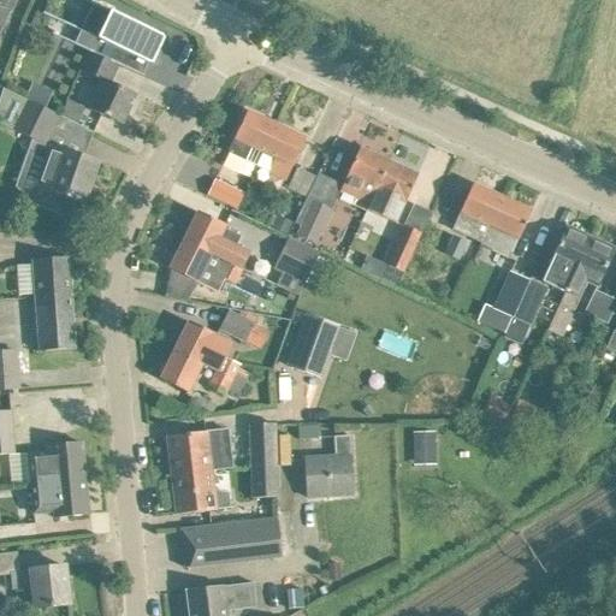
[(0,0),(0,25),(1,28),(4,23),(10,9),(11,10),(15,0),(0,0)]
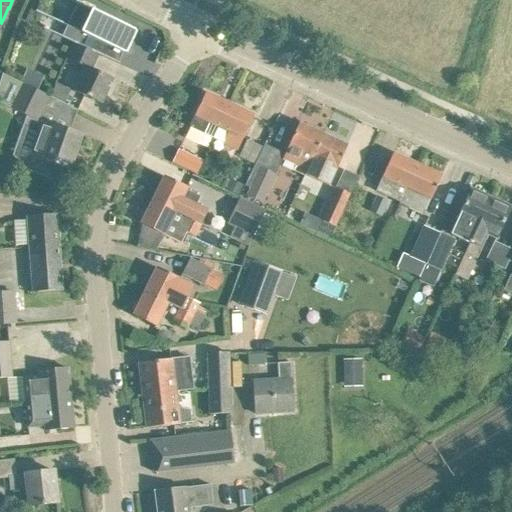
[(135,29),(71,0),(68,0),(76,4),(62,36),(74,41),(99,53),(98,54),(119,64),(135,29)]
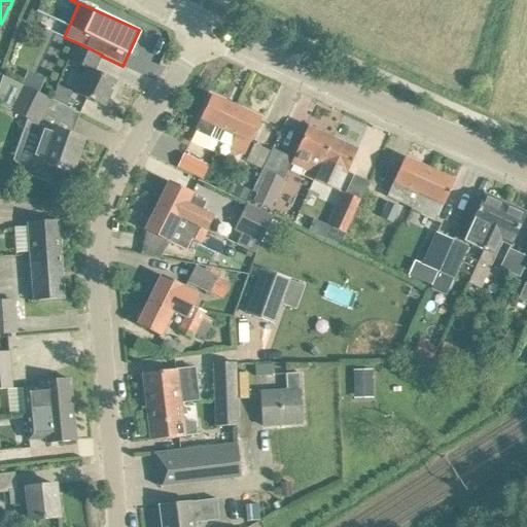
[(45,14),(48,7),(40,3),(37,11),(45,14)]
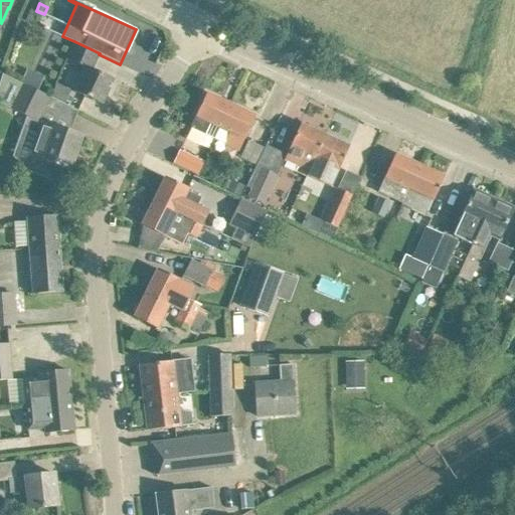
[(32,23),(37,13),(30,10),(25,21),(32,23)]
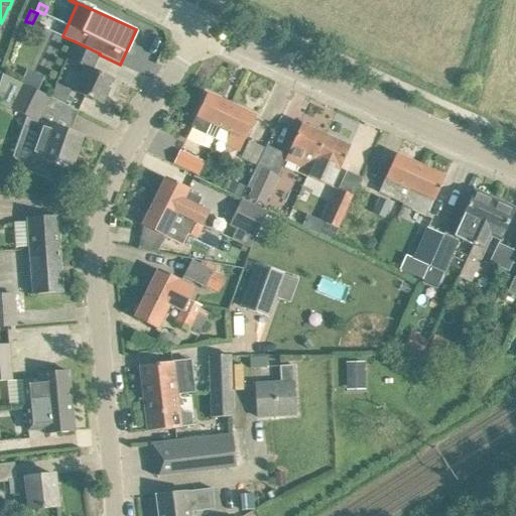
[(99,54),(100,53),(75,41),(67,59),(86,68),(75,92),(102,105),(113,80),(92,70),(99,54)]
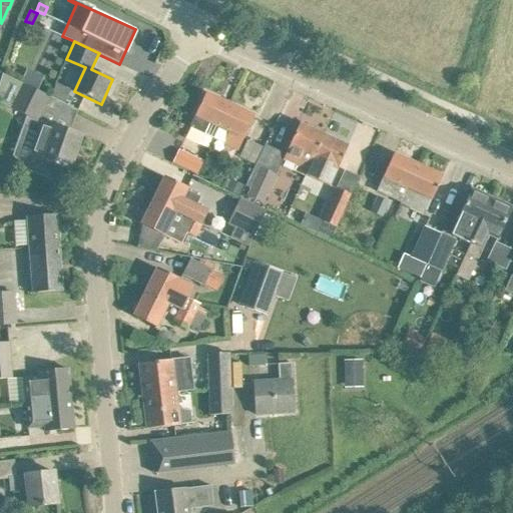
[(49,96),(21,83),(10,108),(26,116),(23,125),(39,131),(30,154),(41,158),(36,173),(55,180),(61,165),(69,168),(80,136),(37,121),(49,96)]
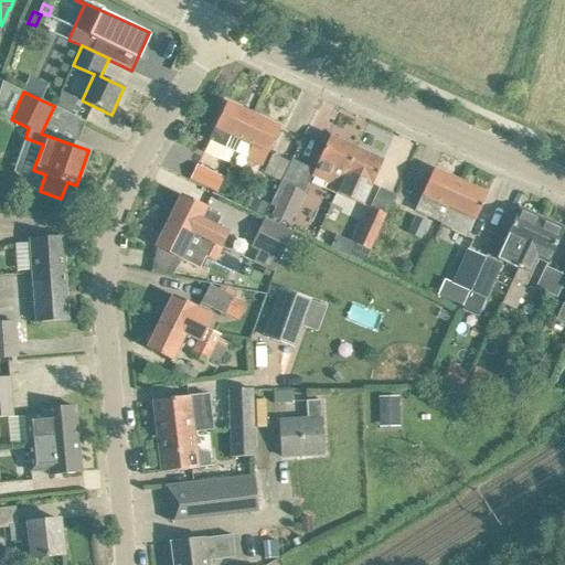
[(55,107),(70,113),(76,100),(62,94),(55,107)]
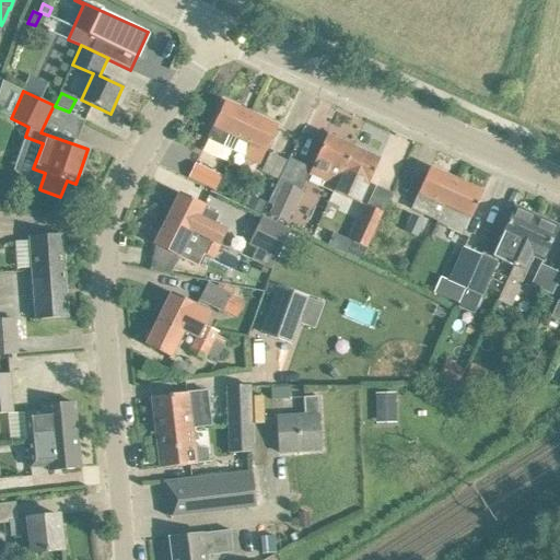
[(229,135),(240,139),(251,114),(224,102),(207,139),(223,147),(229,135)]
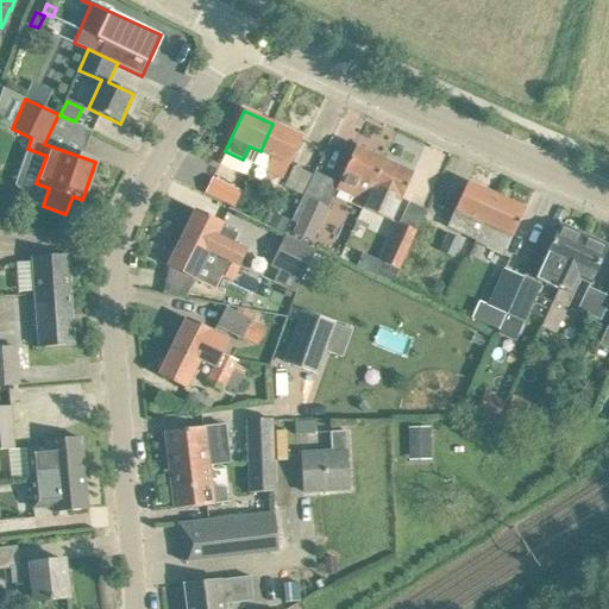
[(301,137),(272,124),(261,151),(253,164),(282,179),(301,137)]
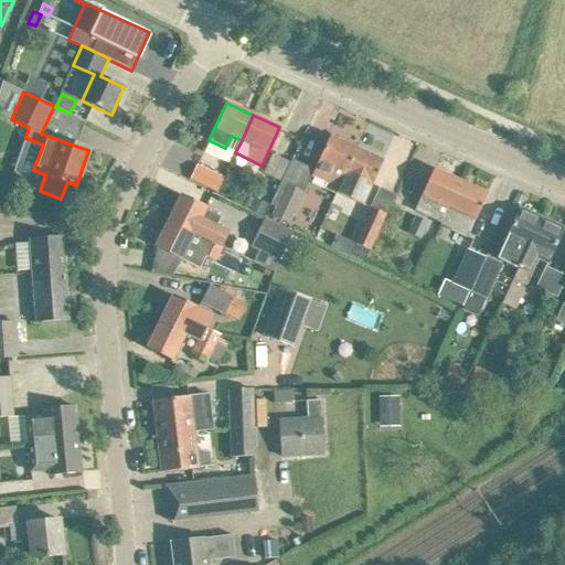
[(336,193),(344,174),(356,149),(330,136),(312,174),(327,181),(323,188),(336,193)]
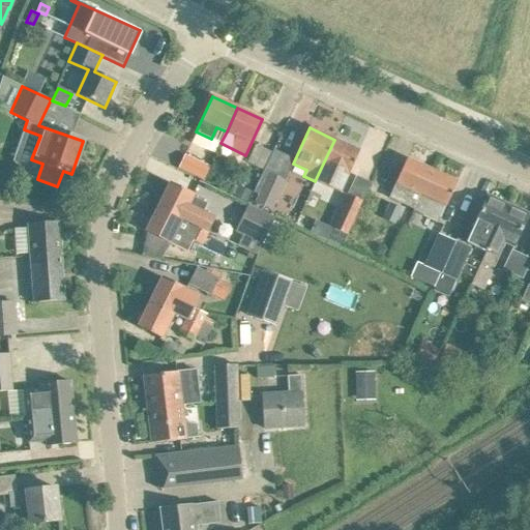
[(323,164),(315,181),(340,192),(359,151),(334,140),(323,164)]
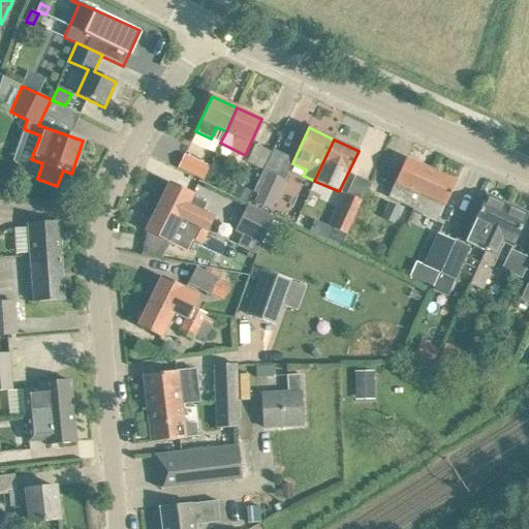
[(247,161),(262,169),(271,153),(255,145),(247,161)]
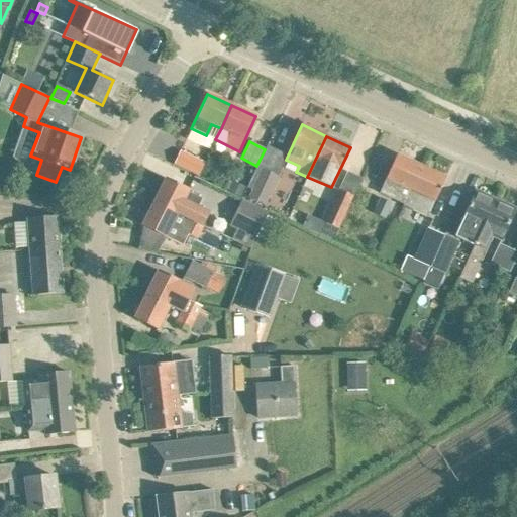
[(174,164),(199,175),(205,163),(180,150),(174,164)]
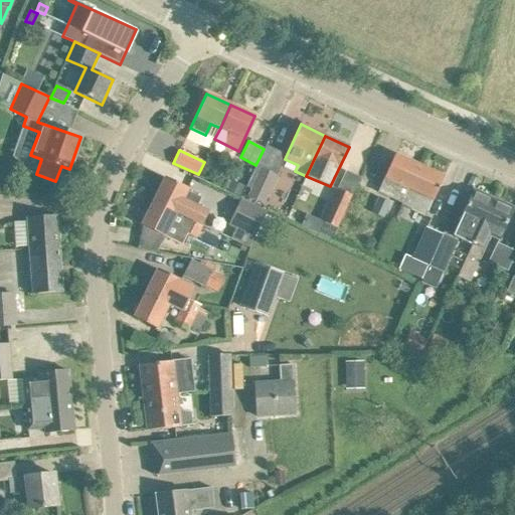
[(378,191),(402,203),(419,166),(395,155),(378,191)]
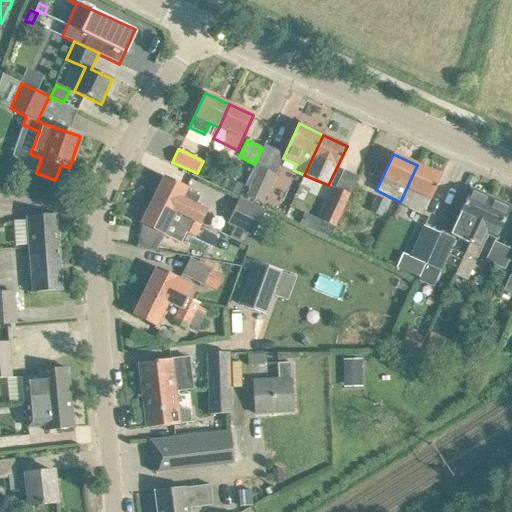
[(417,165),(400,202),(399,204),(423,216),(441,176),(417,165)]
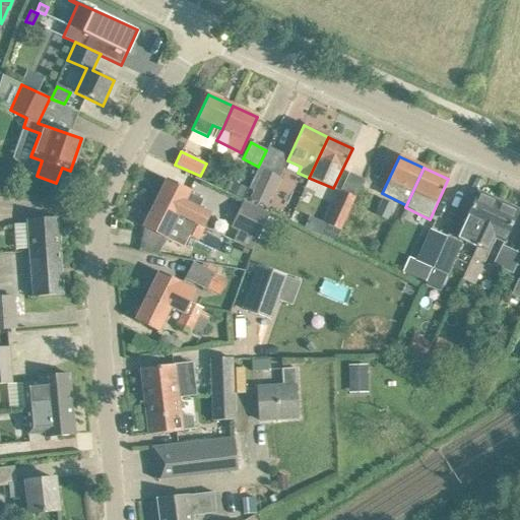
[(251,197),(267,205),(279,177),(263,170),(251,197)]
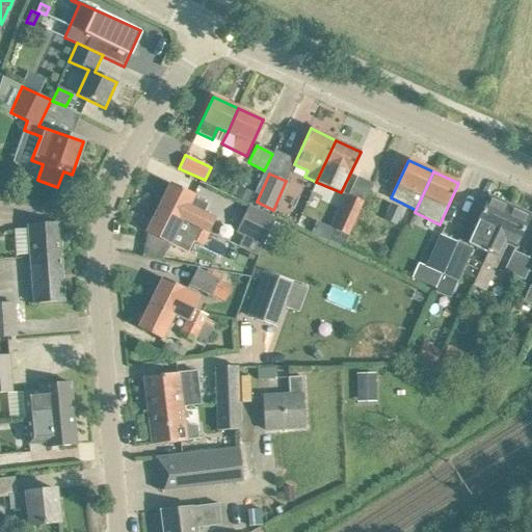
[(158,208),(195,227),(208,233),(215,219),(189,206),(194,195),(170,183),(158,208)]
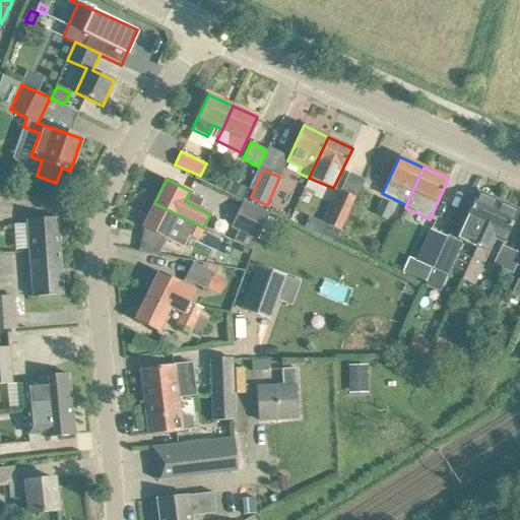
[(247,188),(235,182),(230,193),(242,199),(247,188)]
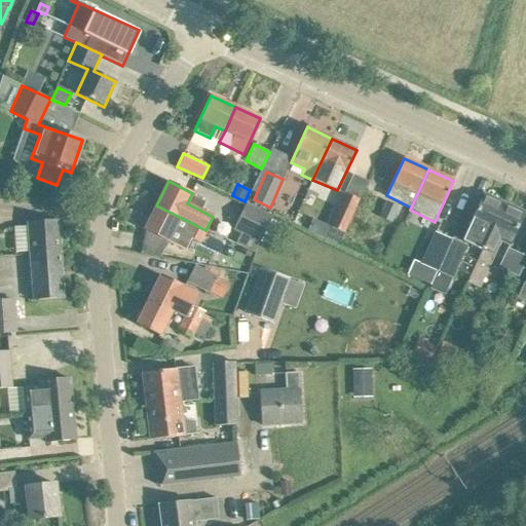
[(330,227),(325,238),(340,246),(345,233),(360,200),(344,193),(330,227)]
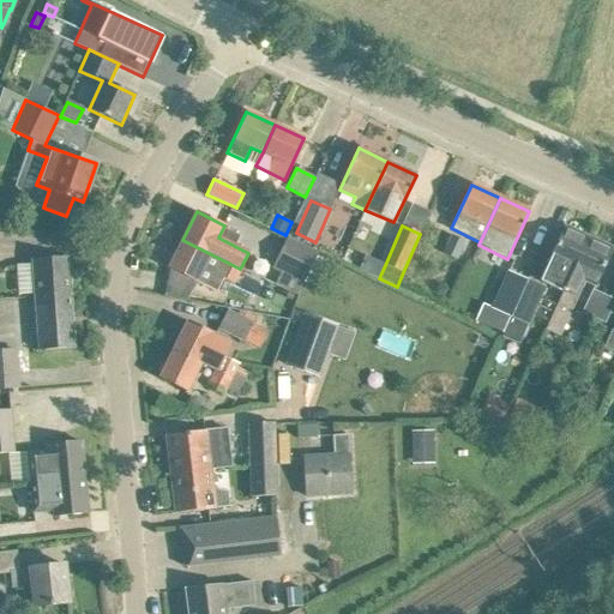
[(540,282),(563,293),(588,238),(565,227),(540,282)]
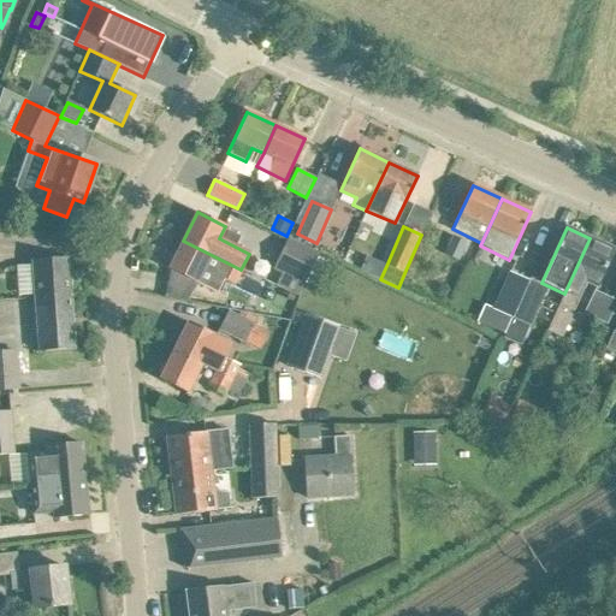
[(445,253),(458,259),(467,241),(454,235),(445,253)]
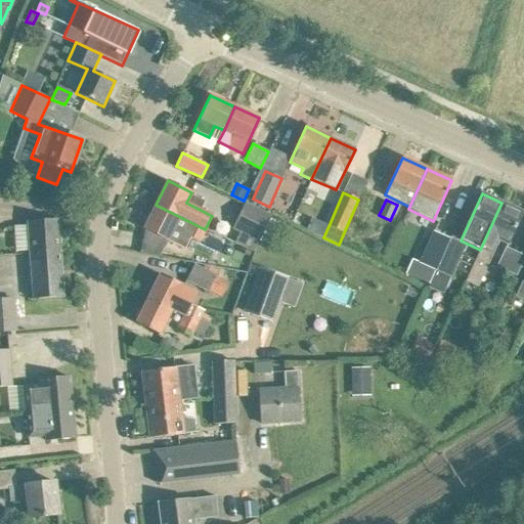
[(233,229),(260,242),(272,215),(245,203),(233,229)]
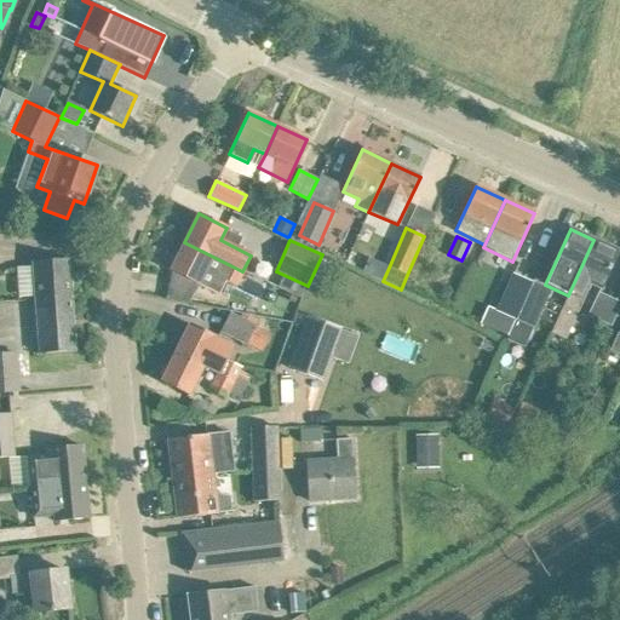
[(593,240),(568,296),(551,333),(564,339),(590,282),(601,287),(618,251),(593,240)]
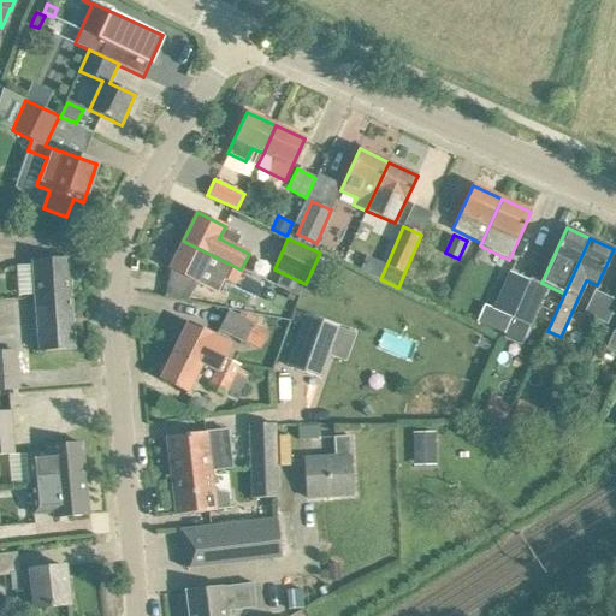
[(183,241),(169,270),(196,283),(218,294),(224,280),(219,277),(226,262),(183,241)]
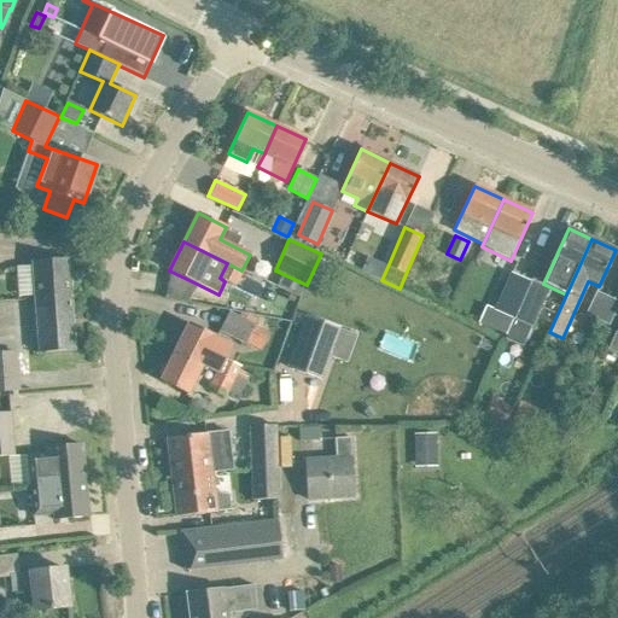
[(42,284),(70,284),(69,254),(21,254),(21,255),(0,255),(0,269),(4,269),(4,298),(42,298),(42,284)]
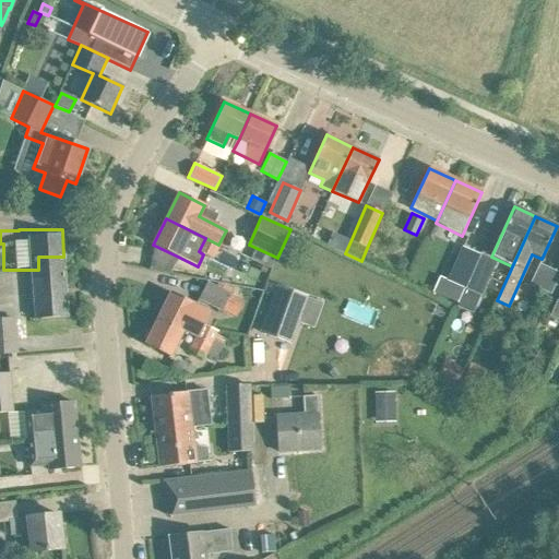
[(218,245),(205,238),(199,251),(203,254),(212,258),(218,245)]
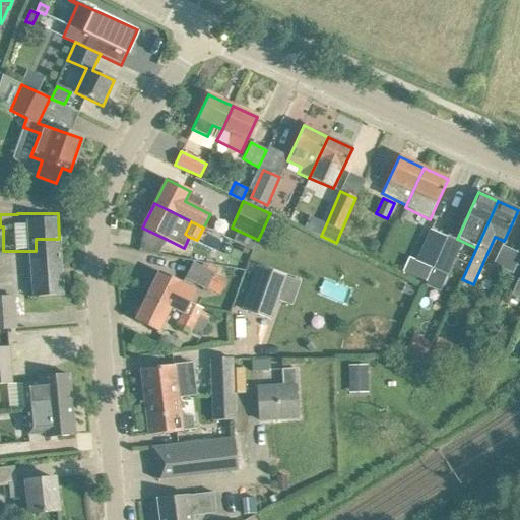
[(432,268),(447,238),(431,230),(415,260),(419,262),(432,268)]
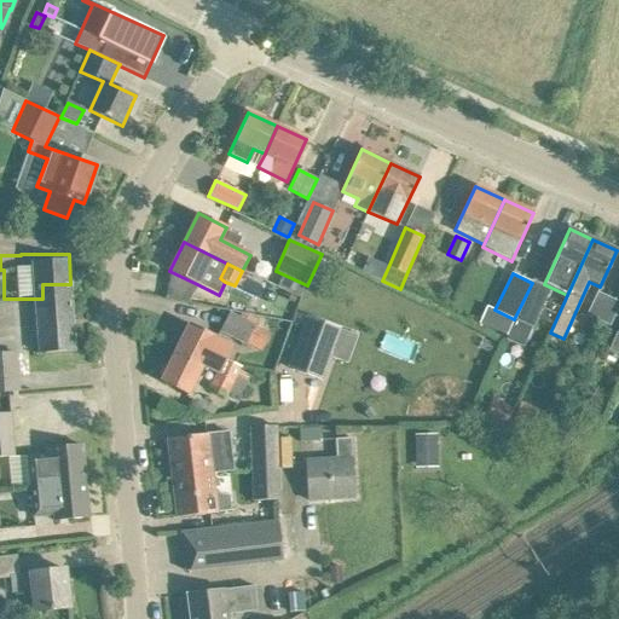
[(532,283),(514,319),(532,327),(549,290),(532,283)]
